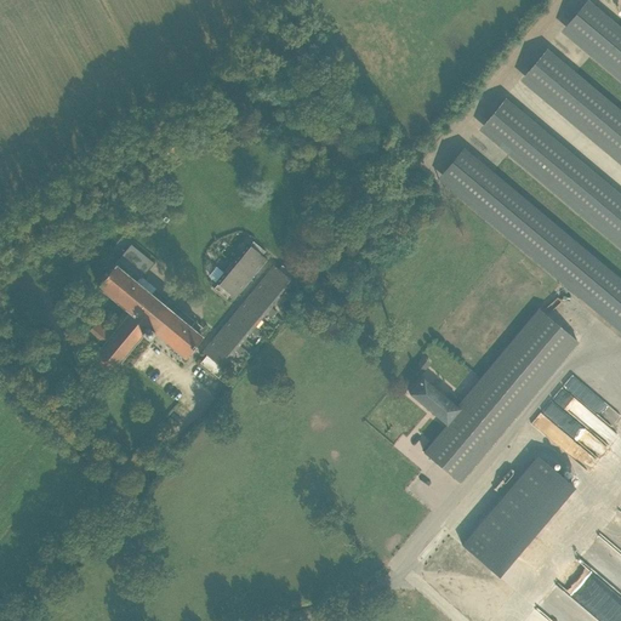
[(620,28),(587,0),(586,0),(560,32),(620,81),(620,28)]
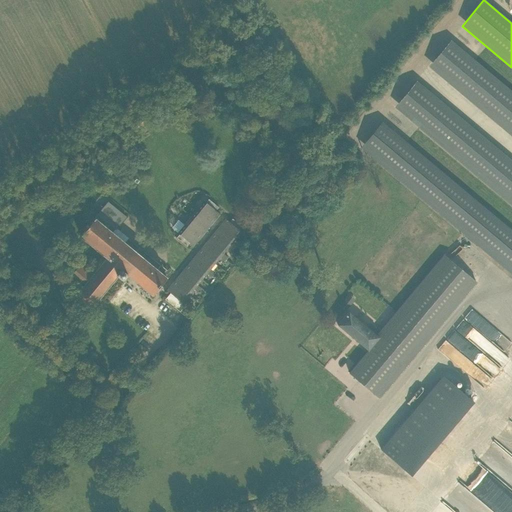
[(511,92),(450,41),(428,67),(511,136),(511,92)]
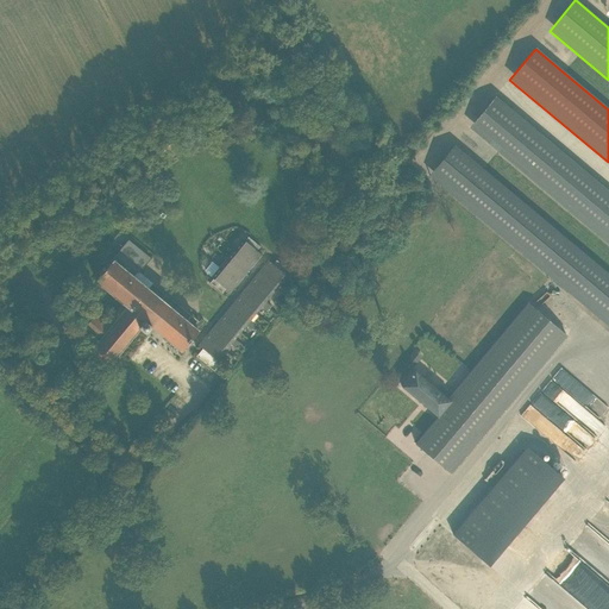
[(608,192),(494,98),(468,130),(608,244),(608,192)]
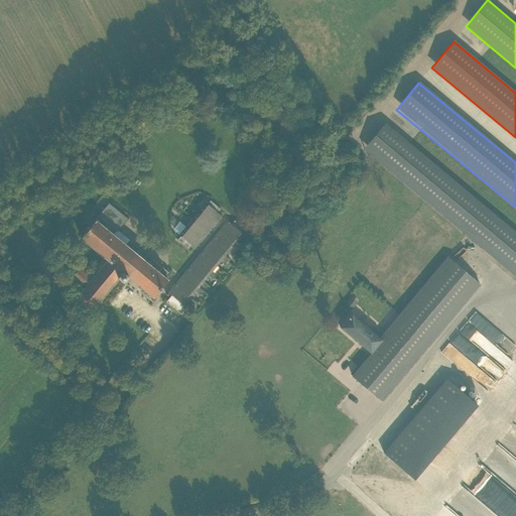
[(515,232),(384,124),(362,150),(515,276),(515,232)]
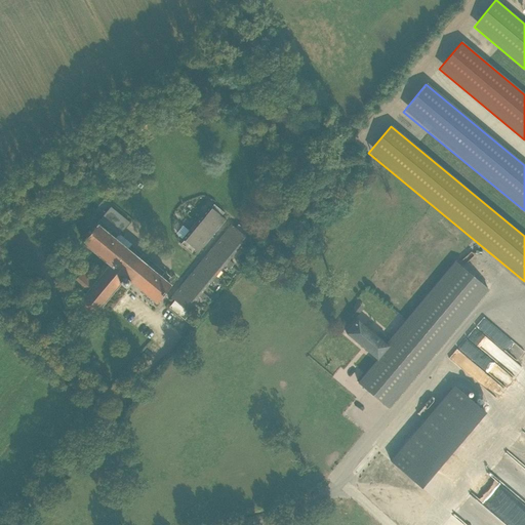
[(213,204),(210,208),(220,216),(224,212),(213,204)]
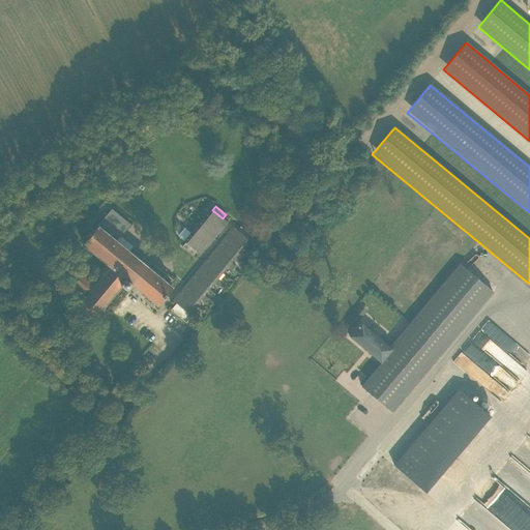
[(211,208),(204,216),(219,230),(227,222),(223,218),(212,210),(211,208)]
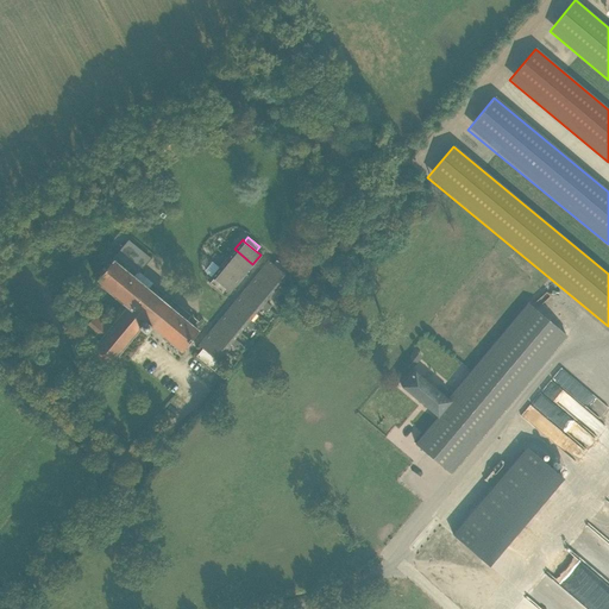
[(129,240),(112,259),(135,277),(150,258),(129,240)]
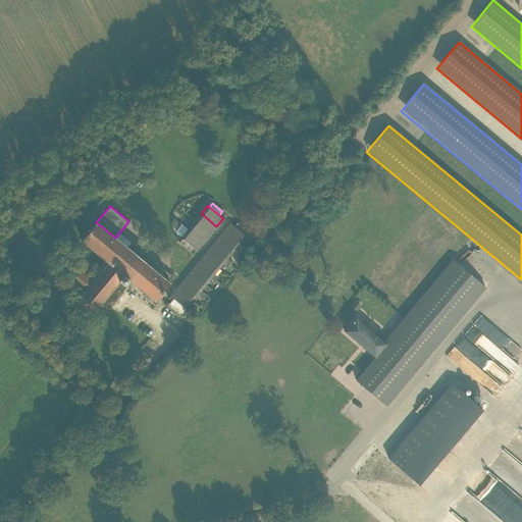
[(201,213),(195,221),(210,235),(216,226),(201,213)]
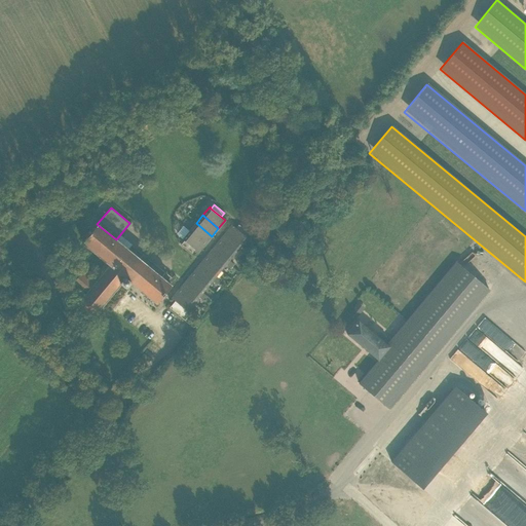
[(196,223),(189,231),(204,245),(212,236),(196,223)]
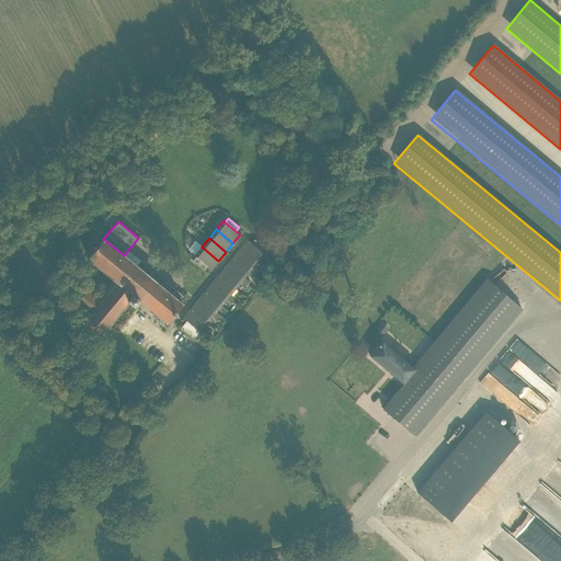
[(124,255),(103,239),(88,259),(116,282),(100,301),(87,290),(77,302),(90,313),(87,318),(89,320),(84,325),(84,328),(95,336),(96,335),(101,331),(104,333),(129,302),(133,306),(138,300),(167,323),(182,305),(181,304),(187,296),(184,294),(179,301),(124,255)]
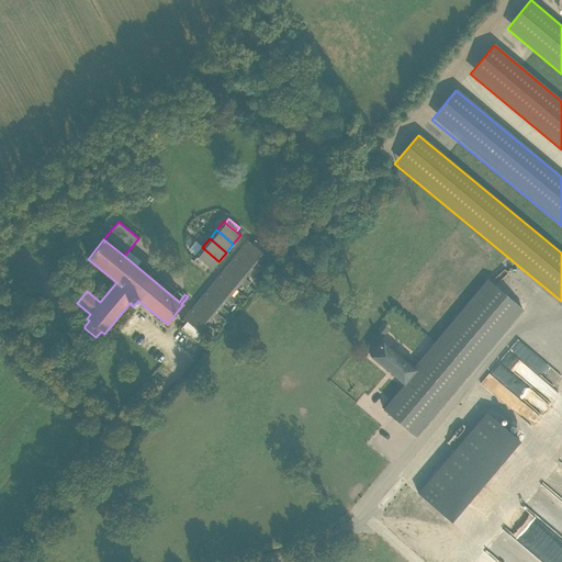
[(247,240),(240,249),(257,263),(265,255),(263,254),(251,244),(247,240)]
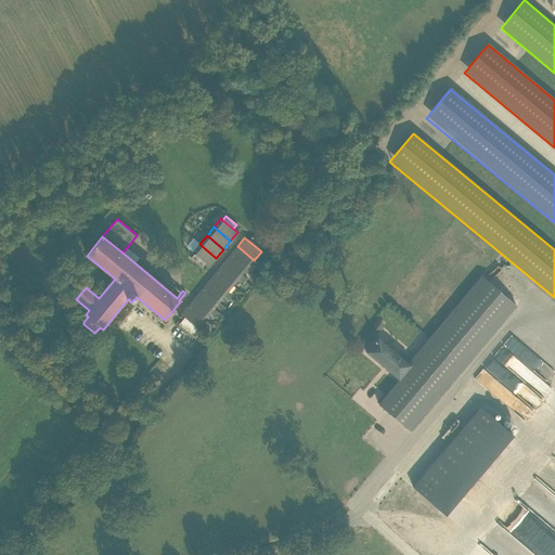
[(252,237),(248,241),(260,250),(262,246),(252,237)]
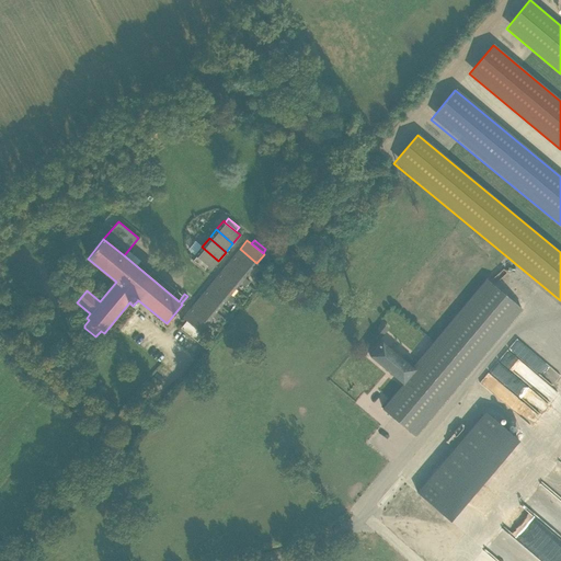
[(194,255),(196,258),(207,266),(212,270),(218,261),(202,247),(194,255)]
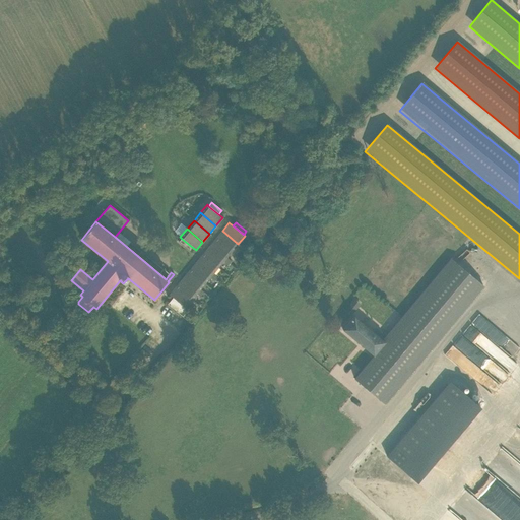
[(222,231),(215,239),(231,252),(238,244),(222,231)]
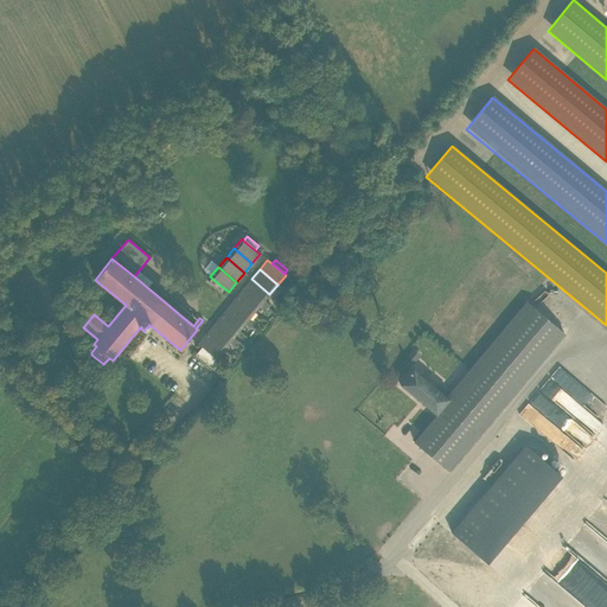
[(212,279),(210,282),(222,292),(224,288),(212,279)]
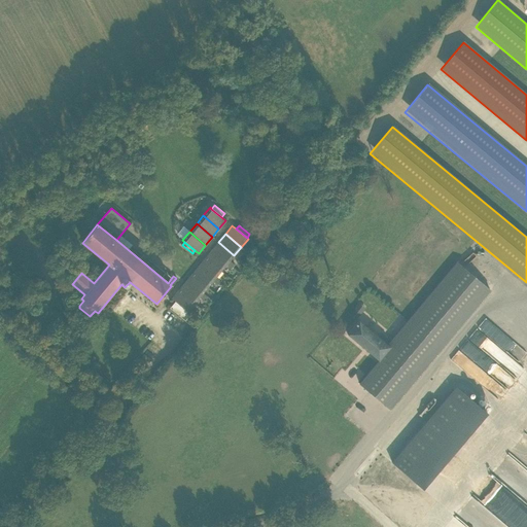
[(218,242),(212,250),(233,267),(234,265),(230,261),(234,255),(218,242)]
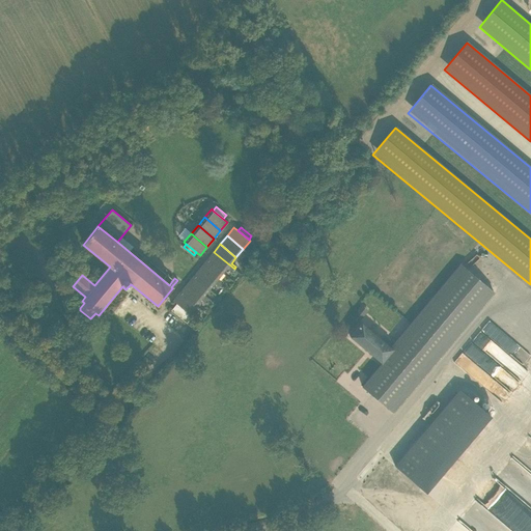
[(214,252),(206,260),(223,273),(227,267),(232,271),(234,269),(214,252)]
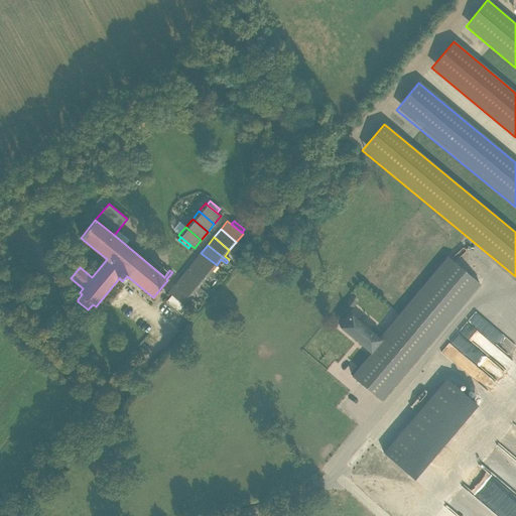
[(201,253),(195,261),(215,277),(217,275),(212,271),(217,265),(201,253)]
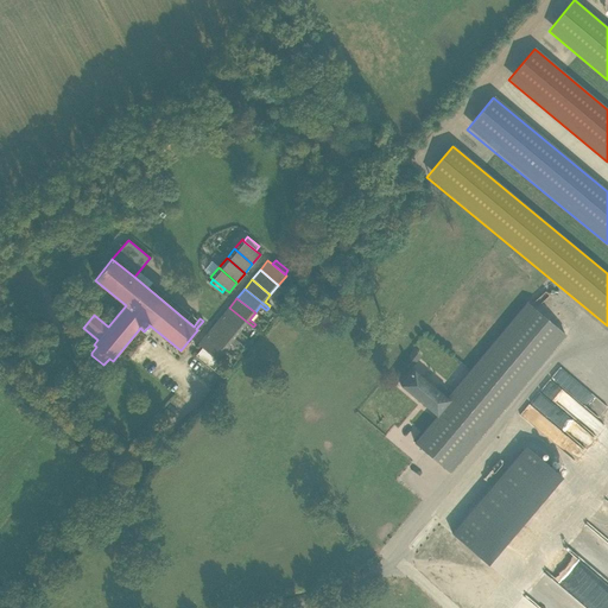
[(411,443),(451,476),(567,336),(527,304),(454,393),(442,384),(437,390),(412,369),(398,386),(435,416),(411,443)]
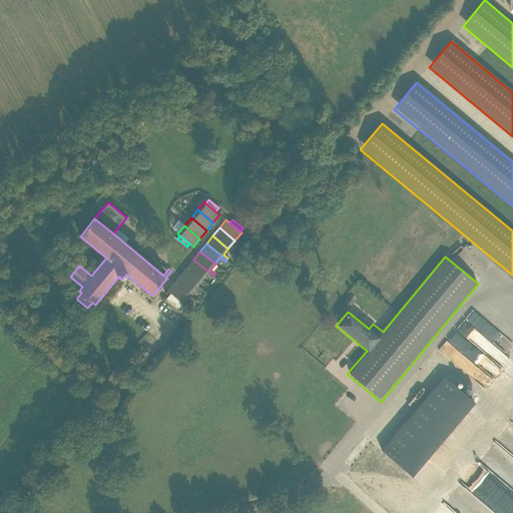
[(193,260),(186,267),(202,280),(206,274),(211,278),(213,276),(193,260)]
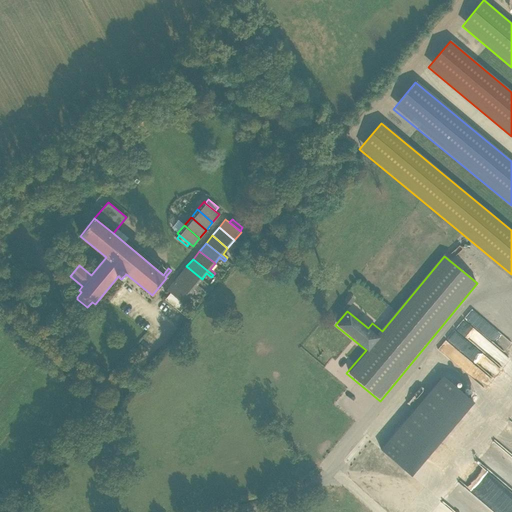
[(186,266),(180,274),(200,291),(202,289),(197,285),(202,279),(186,266)]
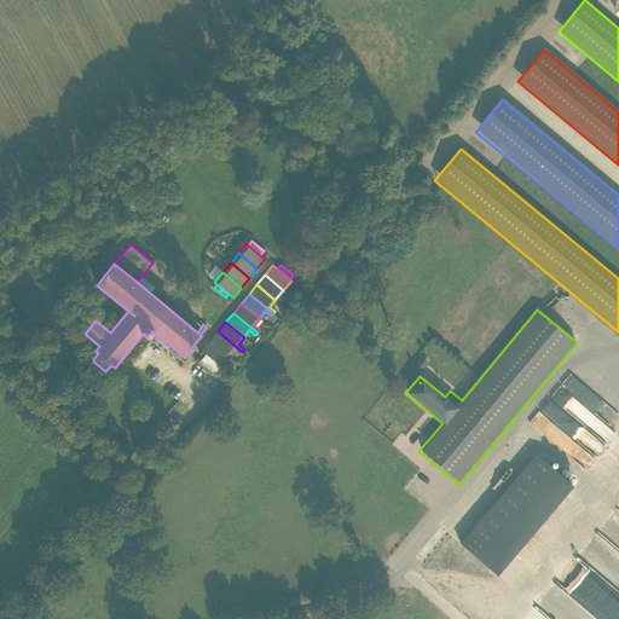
[(218,331),(209,341),(229,357),(233,350),(239,354),(242,352),(218,331)]
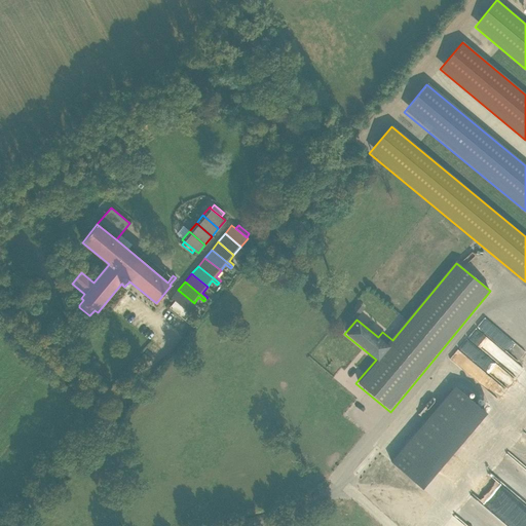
[(194,303),(178,290),(171,298),(175,301),(187,311),(194,303)]
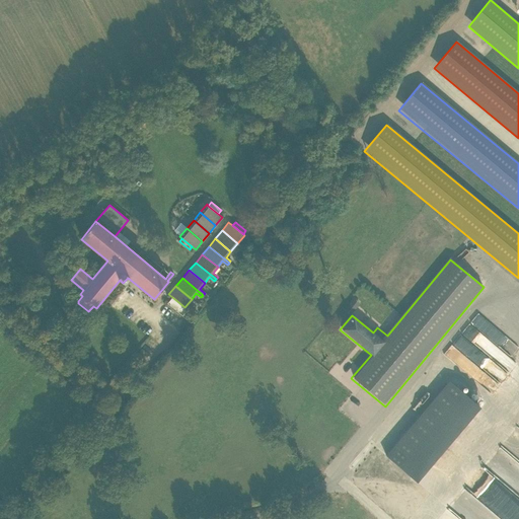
[(172,297),(166,304),(182,316),(188,310),(184,307),(172,297)]
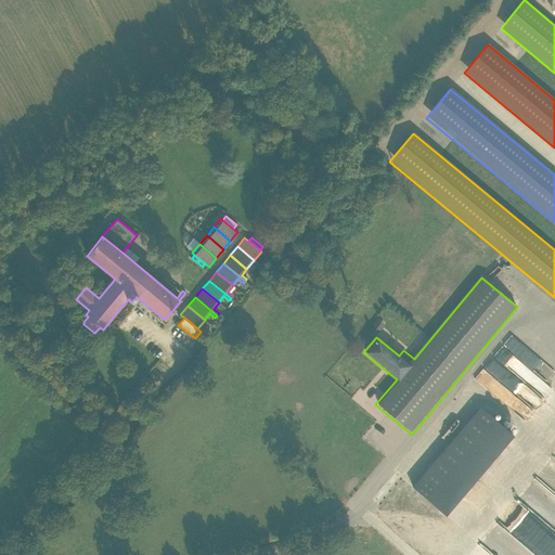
[(536,390),(536,368),(541,368),(544,362),(507,338),(502,346),(507,350),(487,350),(527,375),(527,384),(536,390)]
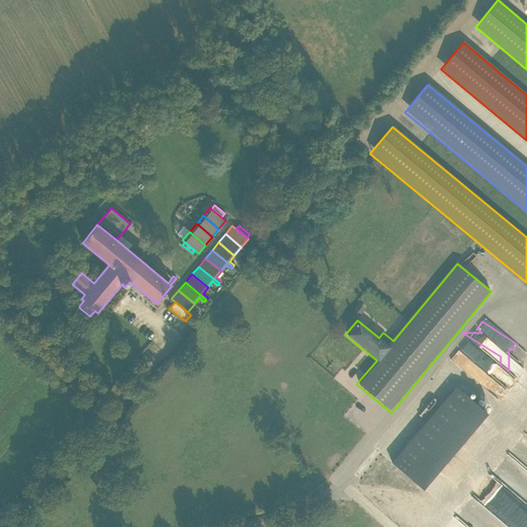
[(20,348),(27,354),(31,349),(24,343),(20,348)]
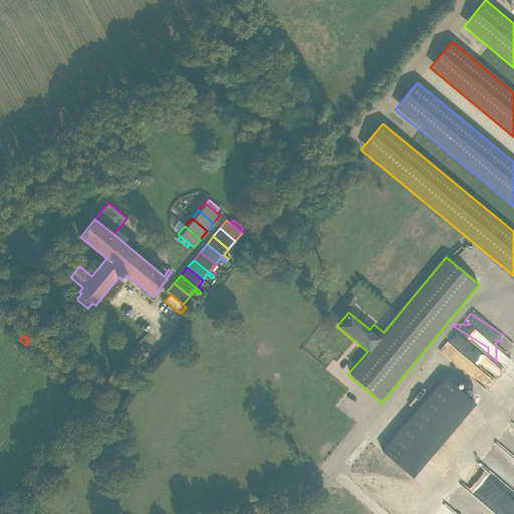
[(474,404),(443,377),(380,452),(412,478),(474,404)]
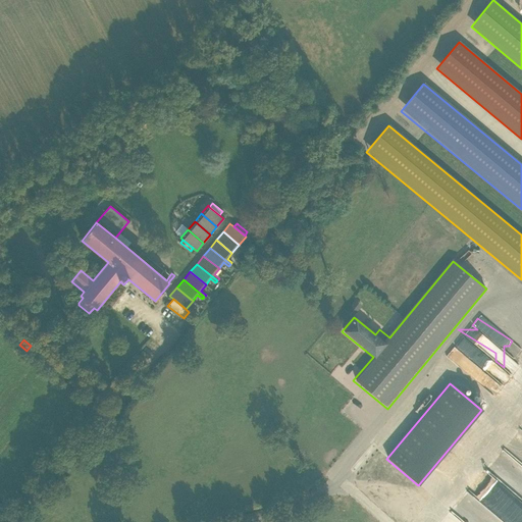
[(374,454),(360,477),(367,481),(382,459),(374,454)]
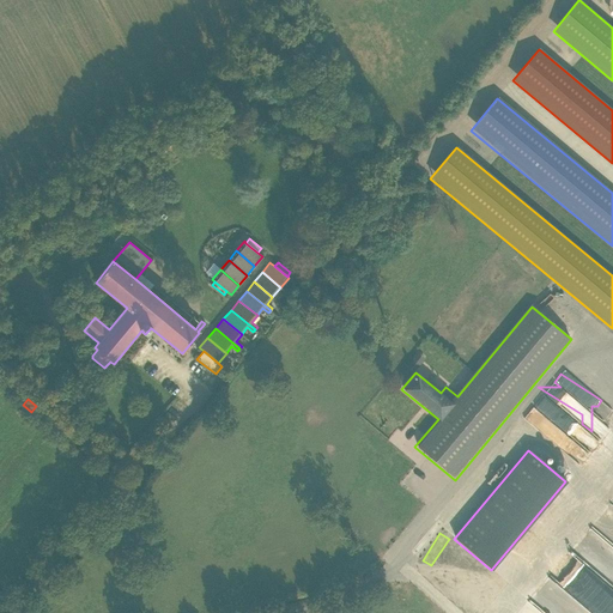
[(544,612),(529,601),(519,612),(544,612)]
